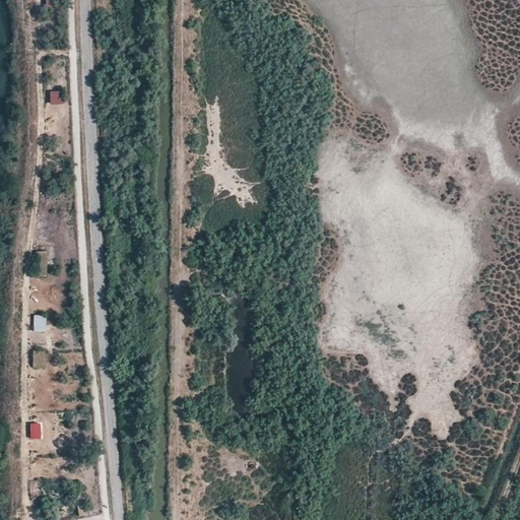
[(57,0),(50,0),(46,1),(48,9),(59,6),(57,0)]
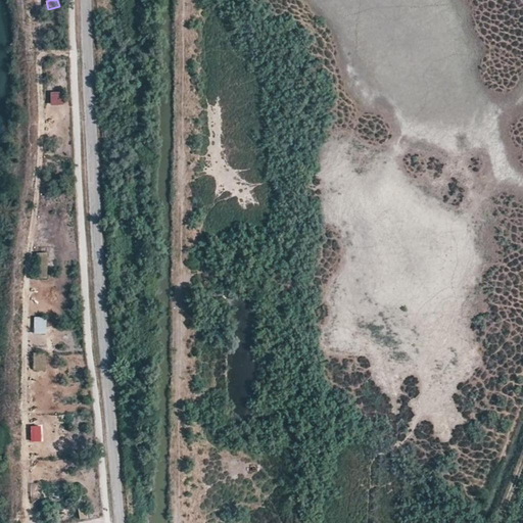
[(51,105),(63,105),(64,92),(51,91),(51,105)]
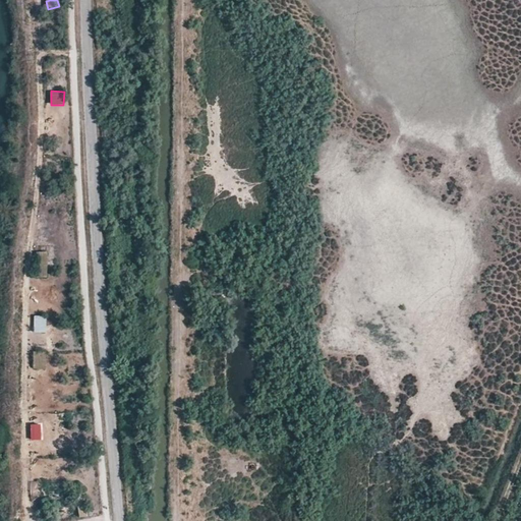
[(47,333),(47,315),(35,315),(35,332),(47,333)]
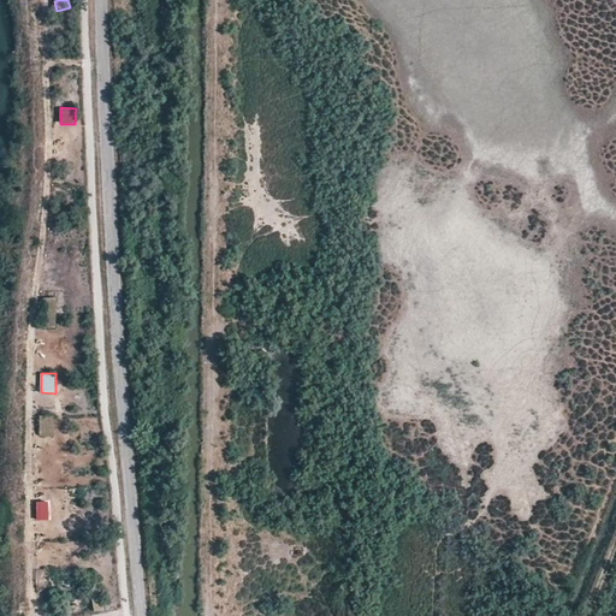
[(40,415),(40,437),(54,437),(54,415),(40,415)]
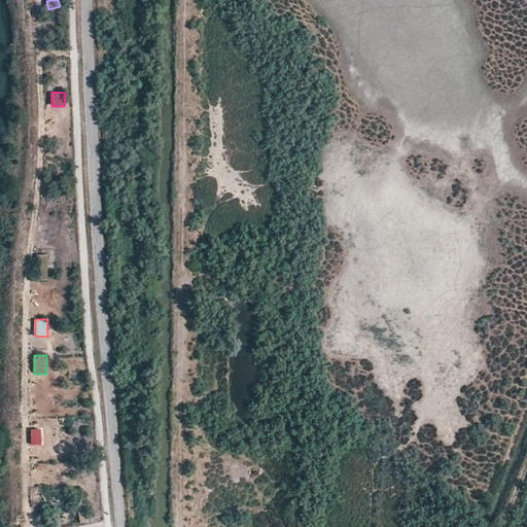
[(31,429),(31,446),(42,446),(42,429),(31,429)]
